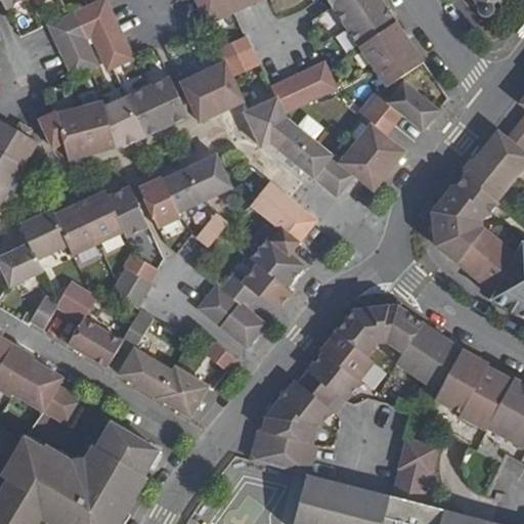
[(26,0),(1,0),(6,10),(26,0)]
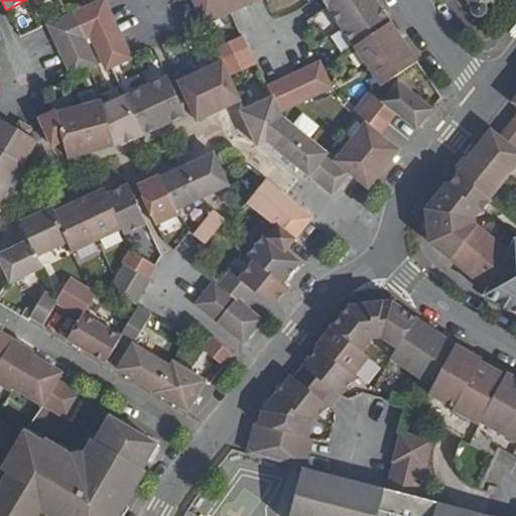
[(73,11),(86,38),(90,36),(102,61),(130,49),(118,24),(111,27),(98,0),(73,11)]
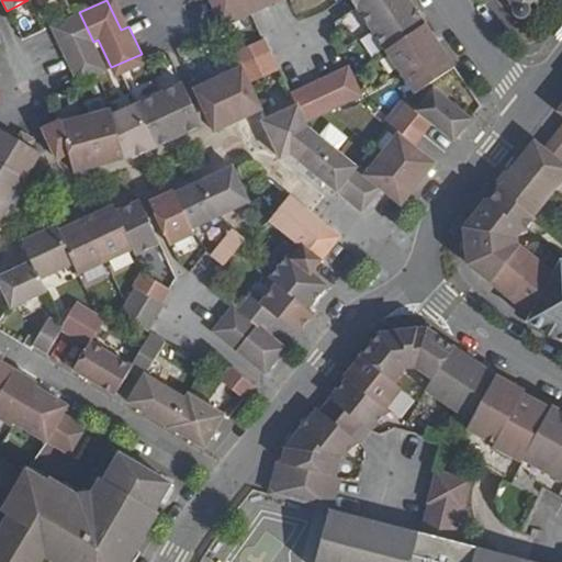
[(243,17),(235,0),(210,0),(222,26),(243,17)]
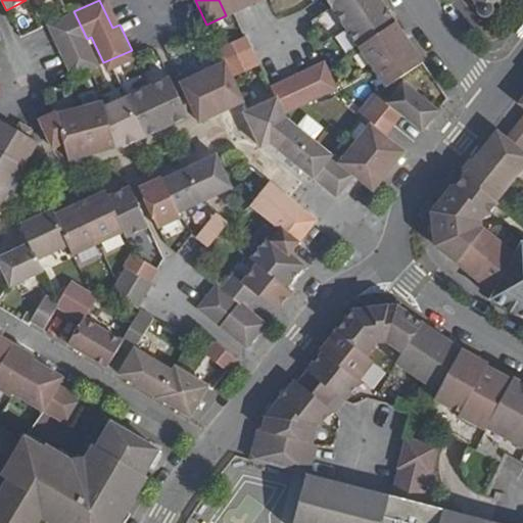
[(233,12),(227,0),(219,0),(226,15),(233,12)]
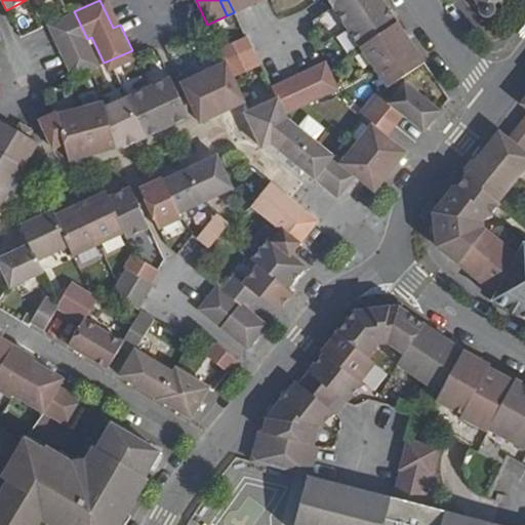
[(258,0),(228,0),(234,12),(255,2),(258,0)]
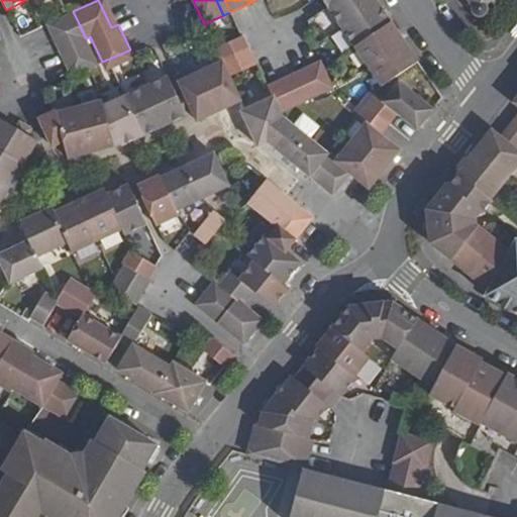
[(418,61),(377,0),(322,0),(382,85),(418,61)]
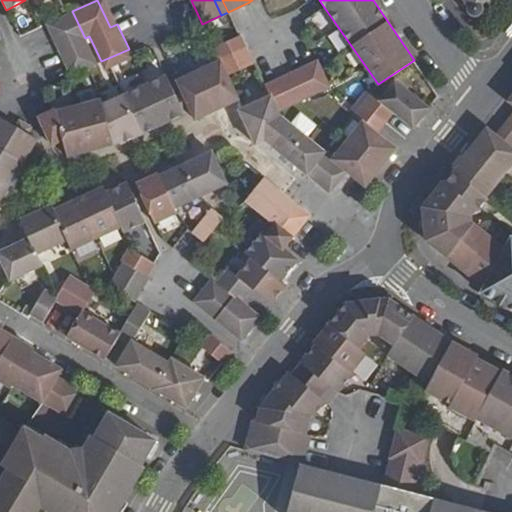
[(98,64),(85,38),(72,11),(46,23),(71,77),(98,64)]
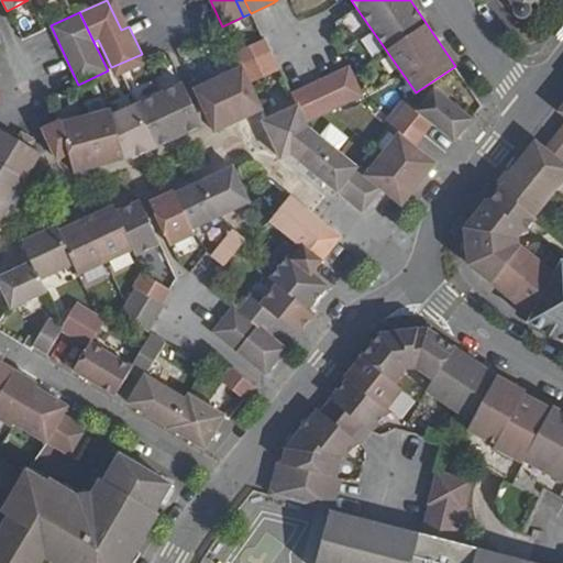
[(232,51),(240,64),(249,83),(277,69),(262,37),(251,42),(232,51)]
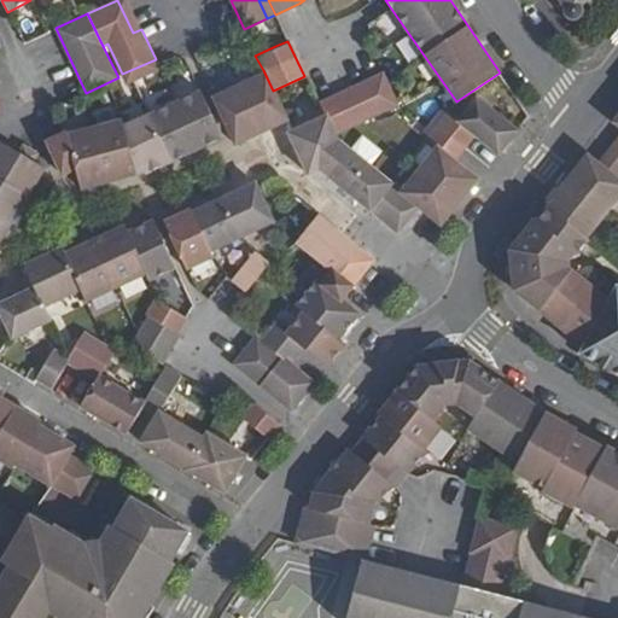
[(220,110),(229,133),(235,144),(245,139),(277,123),(287,118),(273,91),(263,70),(213,93),(220,110)]
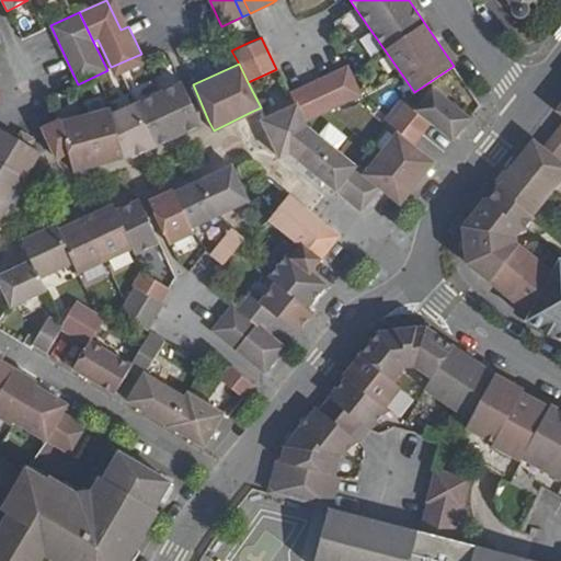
[(401,204),(435,162),(414,146),(433,123),(454,139),(470,118),(433,89),(415,109),(407,102),(388,127),(397,135),(366,172),(308,127),(305,118),(361,93),(347,65),(288,92),(295,104),(261,119),(278,157),(290,151),(362,209),(380,186),(401,204)]
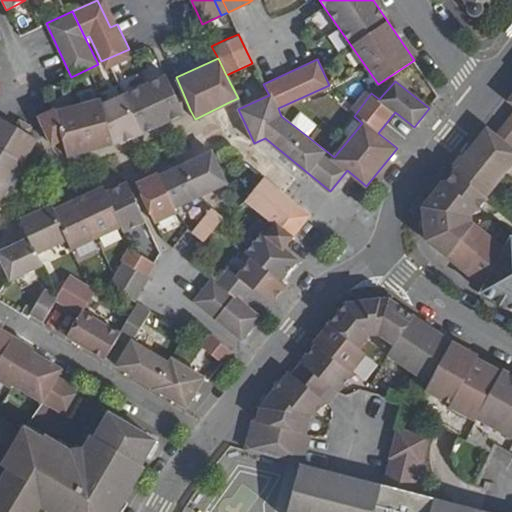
[(190,110),(182,91),(175,94),(164,73),(122,92),(124,96),(142,133),(151,129),(177,116),(190,110)]
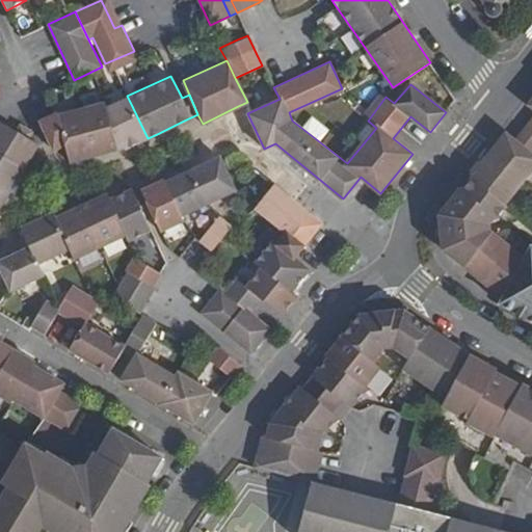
[(148,138),(129,100),(107,110),(104,104),(58,116),(57,112),(38,122),(49,139),(54,150),(64,145),(71,162),(79,160),(105,152),(124,147),(125,150),(136,143),(148,138)]
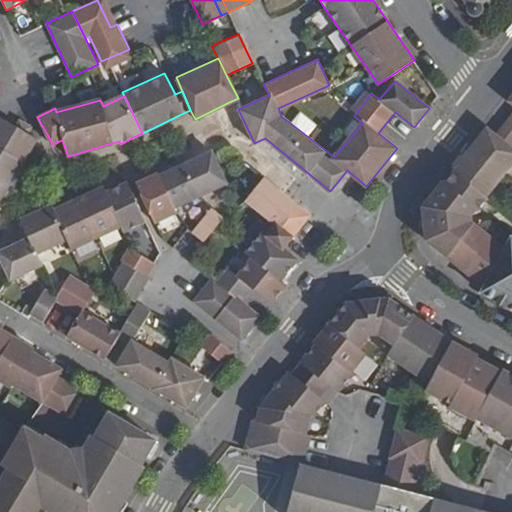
[(30,151),(37,139),(0,117),(0,149),(23,163),(30,151)]
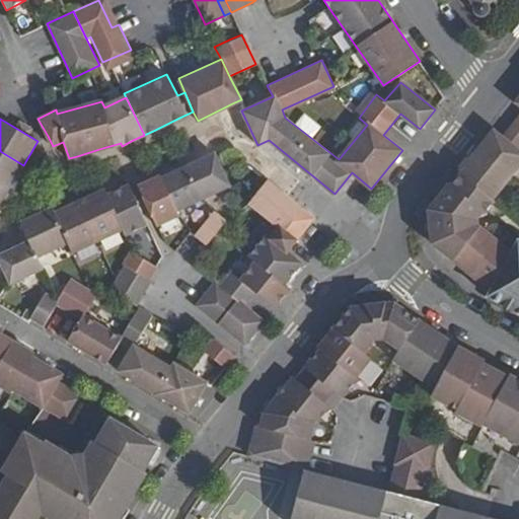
[(518,242),(515,250),(483,223),(480,217),(486,210),(488,212),(499,199),(496,197),(518,168),(518,144),(497,126),(442,193),(431,208),(431,219),(428,219),(428,227),(428,232),(433,232),(434,242),(464,267),(493,290),(490,295),(506,304),(518,310),(518,242)]
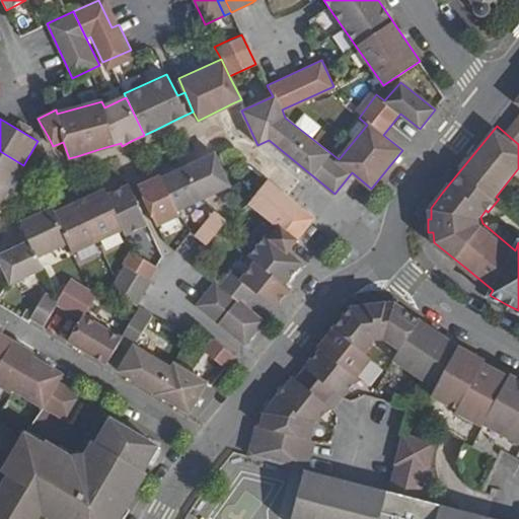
[(17,175),(23,165),(0,151),(0,205),(3,199),(17,175)]
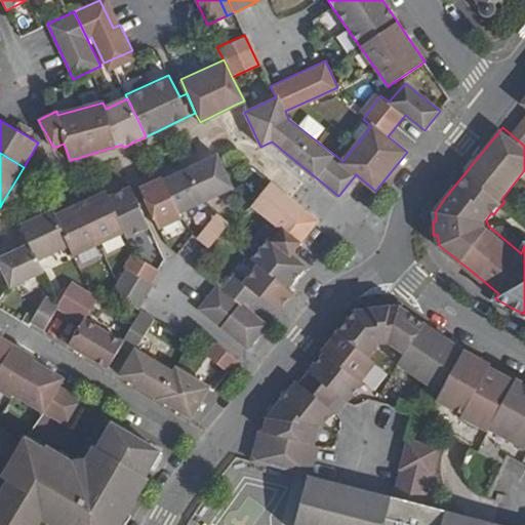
[(179,211),(232,187),(216,155),(207,159),(173,174),(163,179),(162,176),(161,178),(150,184),(142,188),(160,229),(182,218),(179,211)]
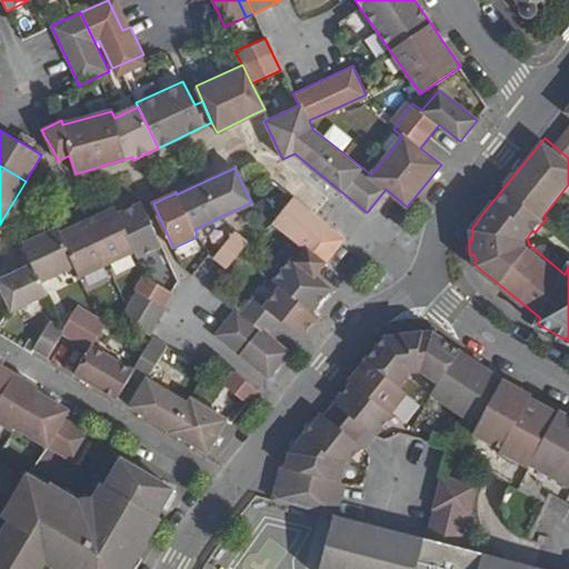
[(308,208),(293,196),(273,221),(326,263),(346,239),(308,208)]
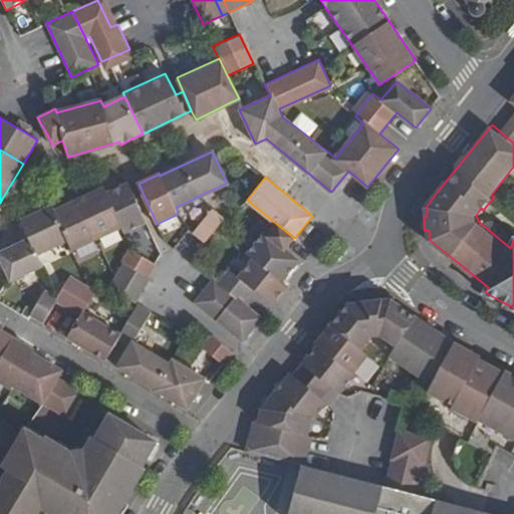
[(148,223),(127,182),(116,188),(106,193),(104,187),(90,194),(63,207),(55,211),(68,240),(72,251),(122,227),(125,233),(148,223)]
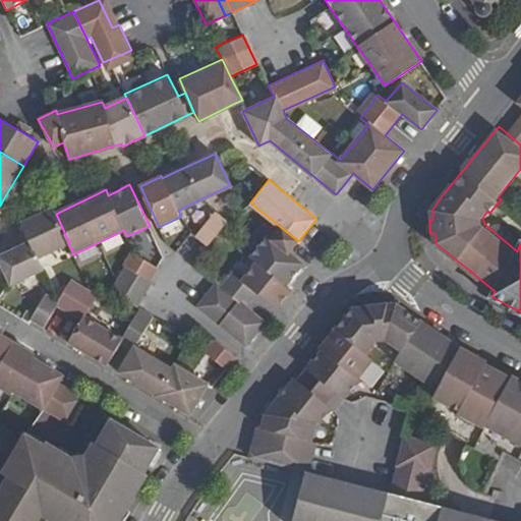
[(69,243),(56,214),(53,209),(38,216),(21,224),(31,243),(38,258),(69,243)]
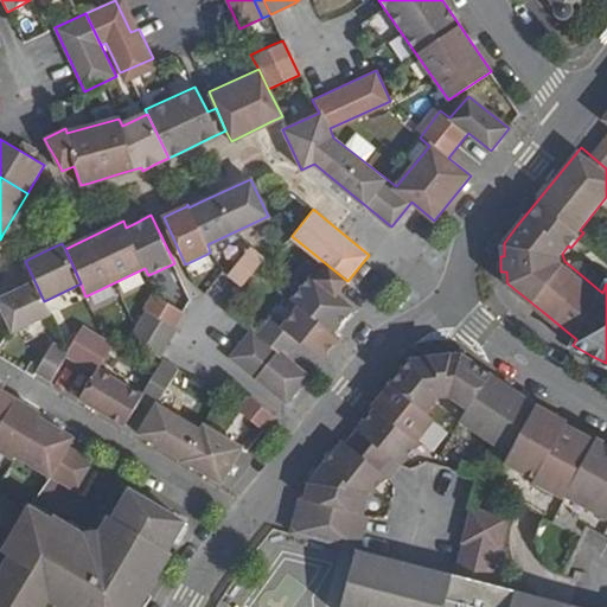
[(246,283),(267,257),(251,246),(231,272),(246,283)]
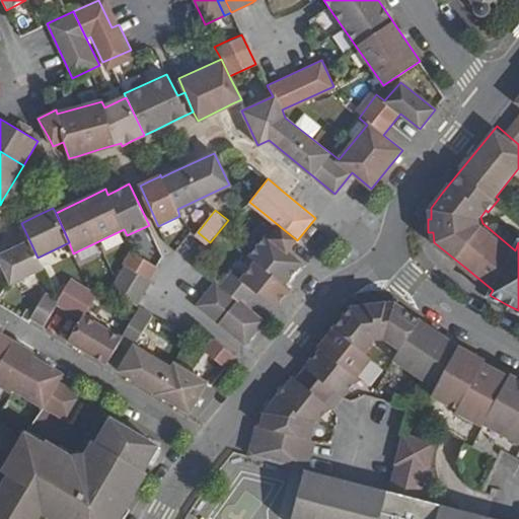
[(302,263),(266,235),(248,255),(254,260),(285,284),(302,263)]
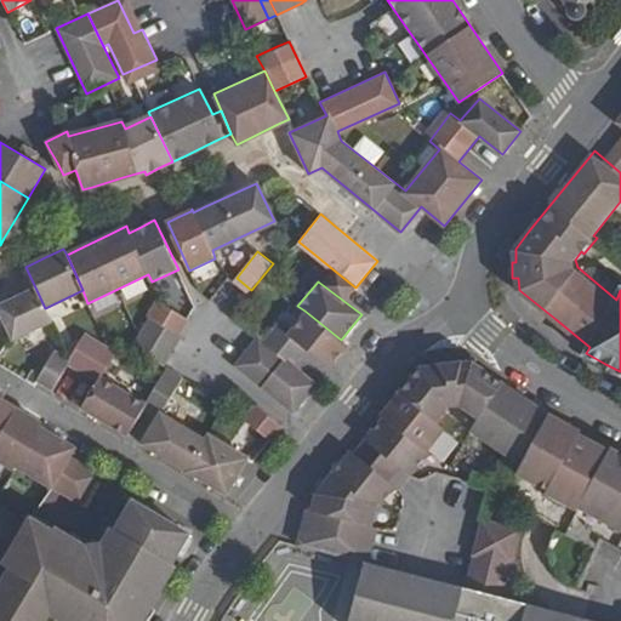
[(45,308),(36,290),(0,306),(0,309),(4,319),(12,339),(51,320),(45,308)]
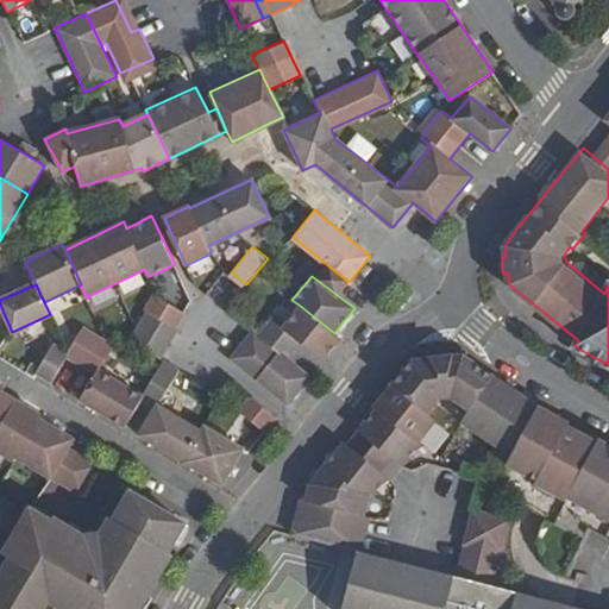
[(161,358),(179,328),(176,325),(184,311),(155,294),(146,309),(148,313),(131,341),(161,358)]
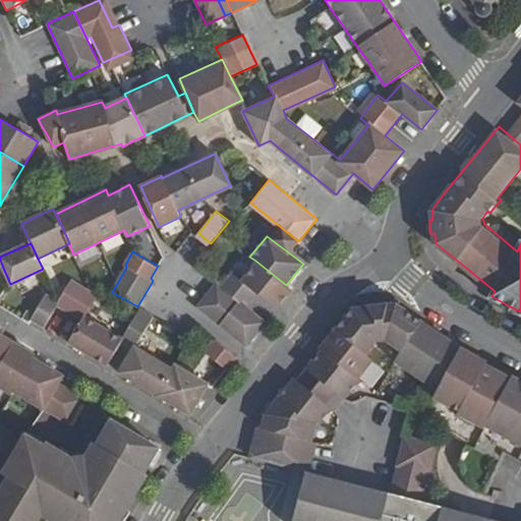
[(222,324),(242,299),(246,302),(256,291),(278,307),(291,289),(286,285),(255,261),(242,277),(233,271),(222,285),(217,281),(197,305),(222,324)]
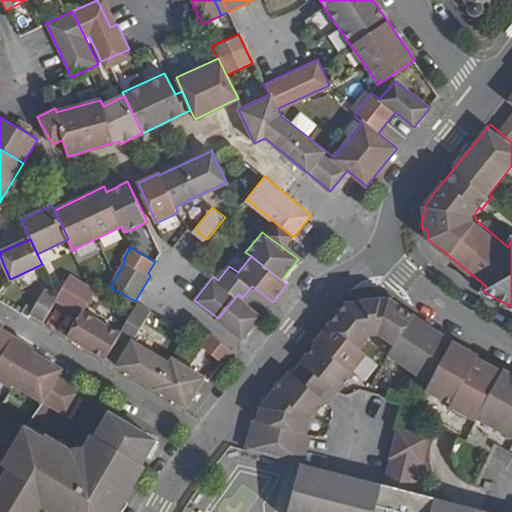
[(70,307),(84,282),(71,275),(58,297),(57,301),(70,307)]
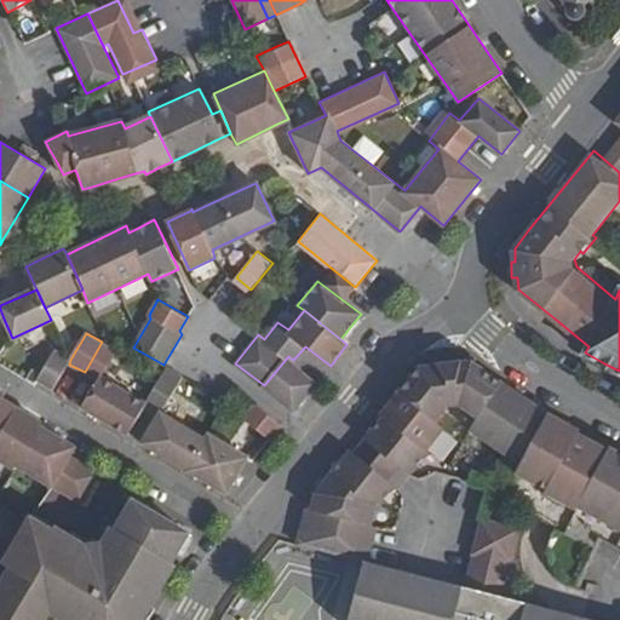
[(102,375),(115,351),(102,342),(85,372),(99,380),(102,375)]
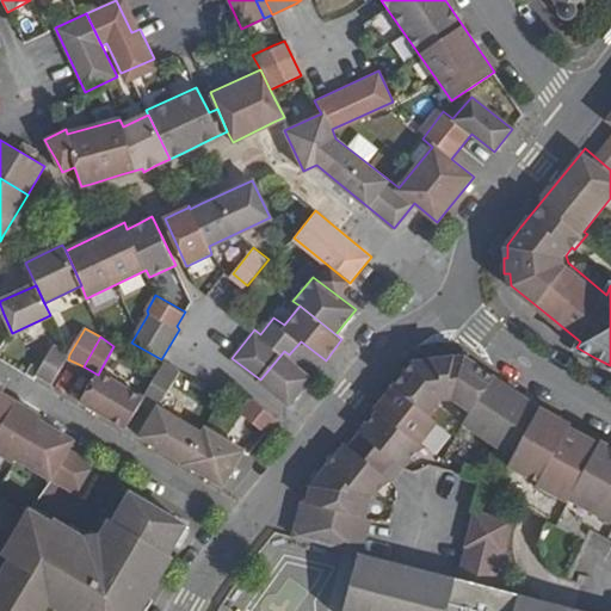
[(68,359),(69,355),(55,346),(37,375),(54,384),(68,359)]
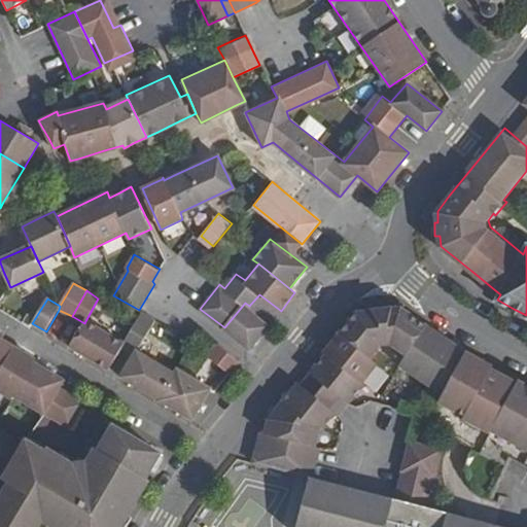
[(526,384),(517,379),(516,382),(488,366),(488,363),(462,350),(455,345),(436,332),(411,316),(399,308),(394,309),(387,310),(385,307),(364,310),(363,312),(358,313),(351,314),(331,340),(322,352),(324,355),(318,362),(310,374),(346,402),(361,383),(359,381),(375,360),(366,353),(374,345),(373,339),(388,338),(389,344),(405,355),(399,365),(443,393),(438,401),(460,413),(459,416),(489,431),(490,429),(526,448),(526,384)]
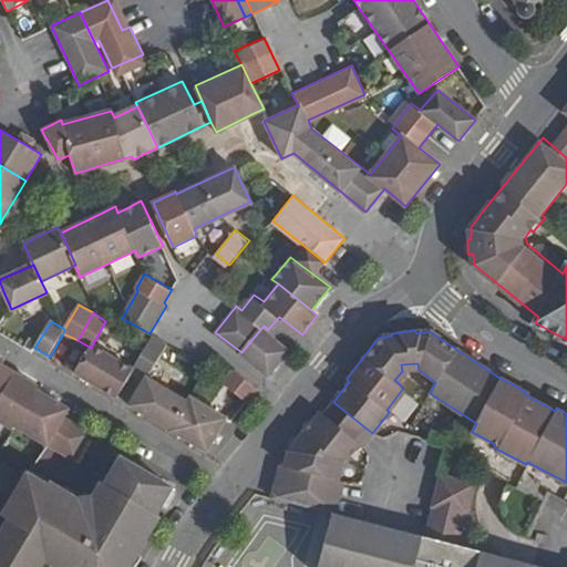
[(268,370),(284,349),(264,332),(247,353),(268,370)]
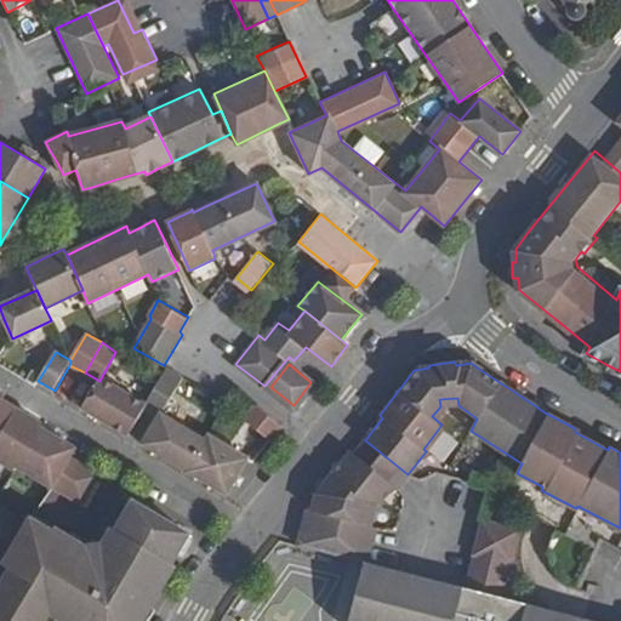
[(144,408),(147,404),(102,376),(100,381),(84,409),(129,436),(144,408)]
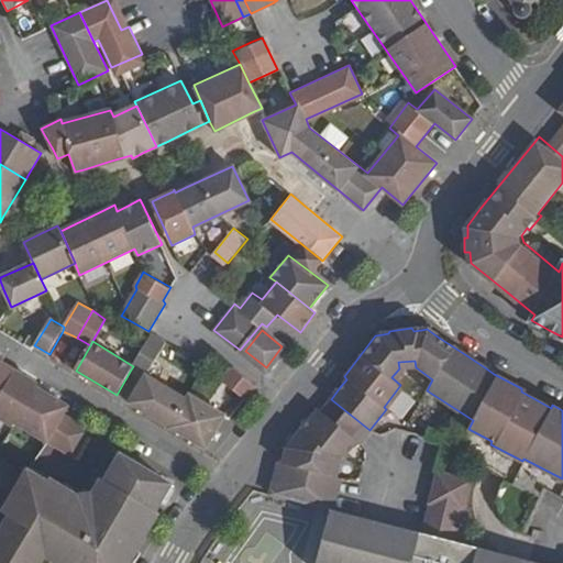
[(172,427),(188,398),(147,374),(161,352),(146,342),(133,366),(131,370),(143,377),(129,403),(172,427)]
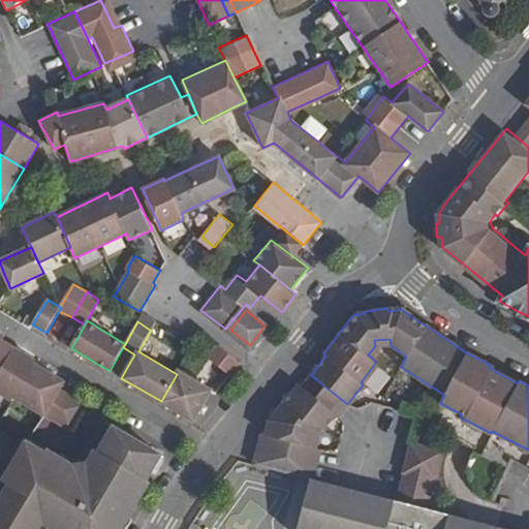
[(241,362),(218,343),(209,355),(231,374),(241,362)]
